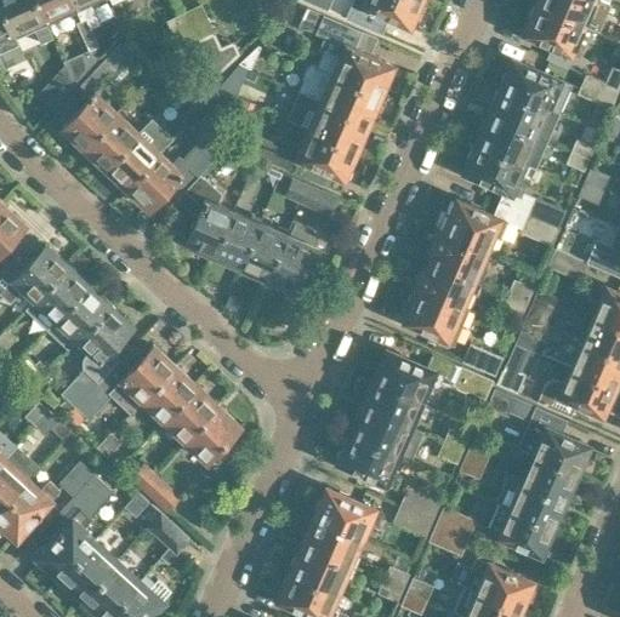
[(46,27),(47,26),(35,0),(0,0),(0,55),(17,46),(15,41),(34,32),(39,41),(38,43),(39,46),(52,40),(46,27)]
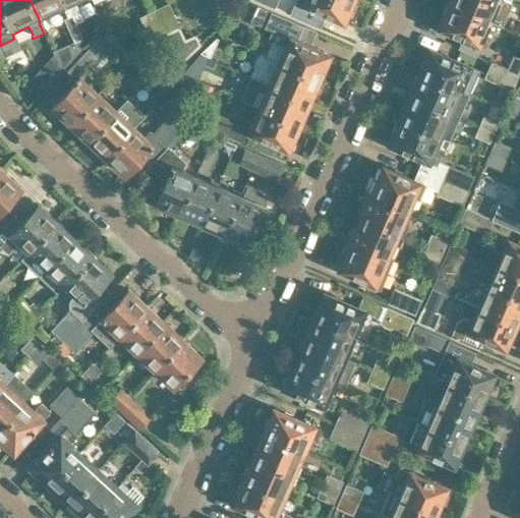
[(64,11),(59,0),(30,0),(40,21),(64,11)]
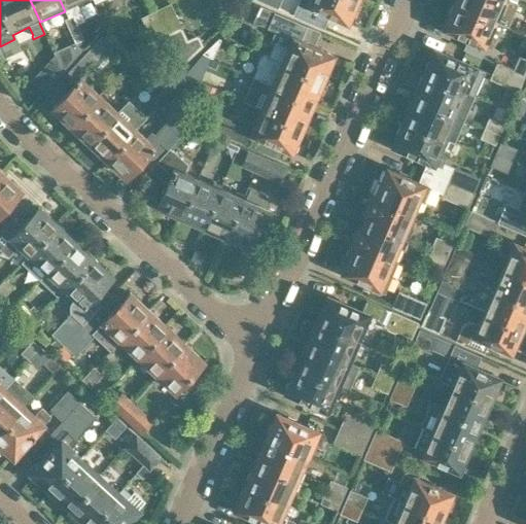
[(60,0),(65,11),(68,19),(69,19),(72,18),(76,26),(83,23),(76,6),(89,0),(60,0)]
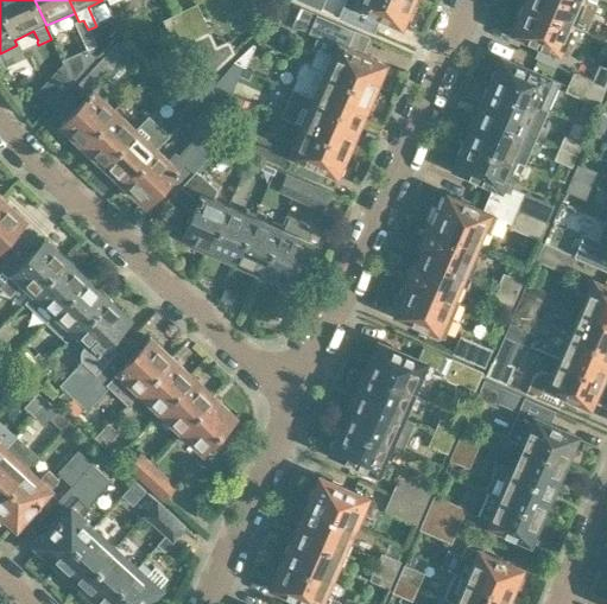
[(340,0),(295,0),(333,18),(340,0)]
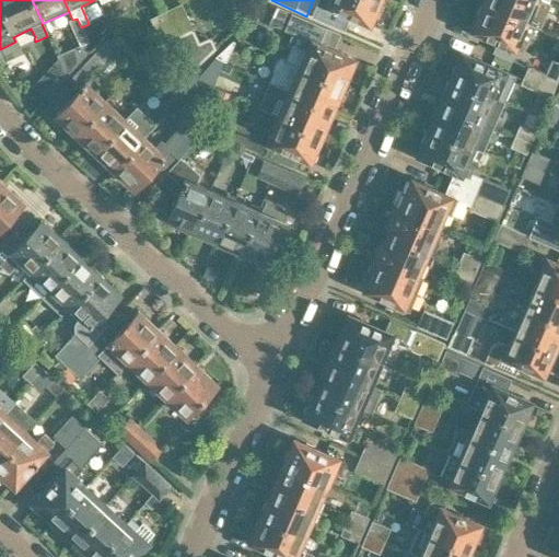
[(379,1),(377,0),(319,0),(319,2),(325,4),(324,7),(368,26),(372,15),(376,14),(380,6),(379,1)]
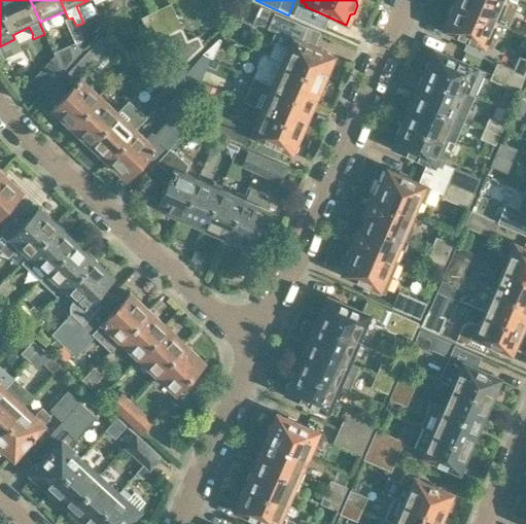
[(455,0),(453,4),(503,27),(507,29),(518,6),(516,5),(504,0),(455,0)]
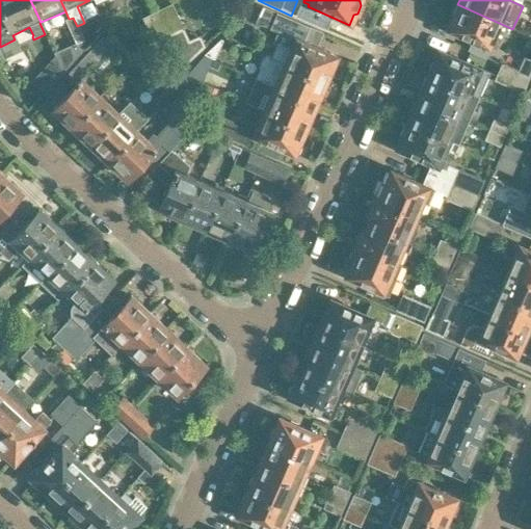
[(452,19),(447,30),(487,48),(497,52),(502,41),(508,27),(457,4),(457,5),(454,6),(451,16),(452,19)]
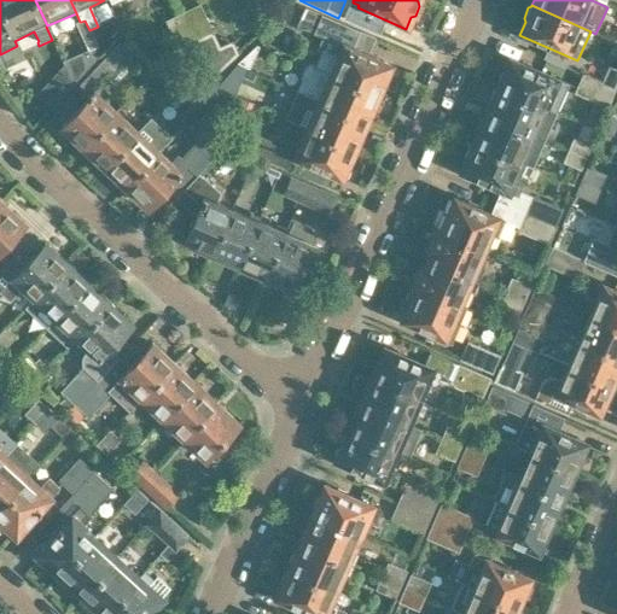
[(199,6),(181,15),(185,22),(193,41),(211,33),(199,6)]
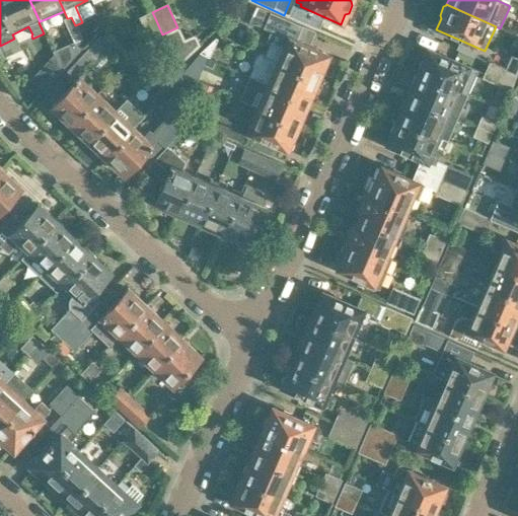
[(249,5),(239,16),(249,21),(249,23),(276,34),(282,19),(249,5)]
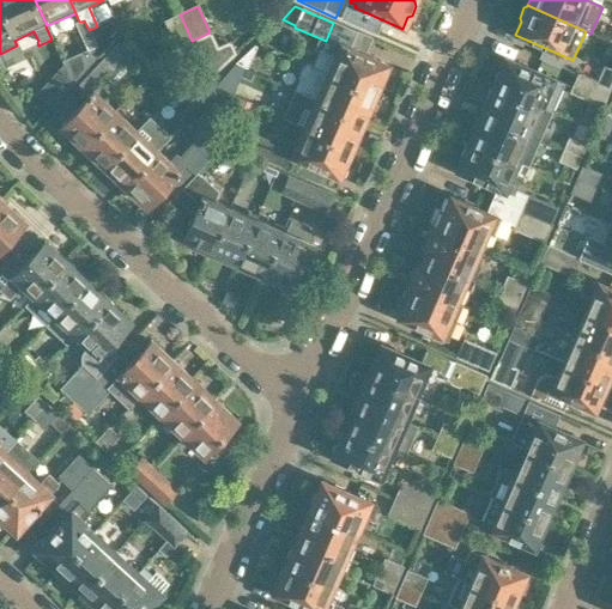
[(84,20),(80,22),(74,24),(80,38),(91,34),(89,30),(84,20)]
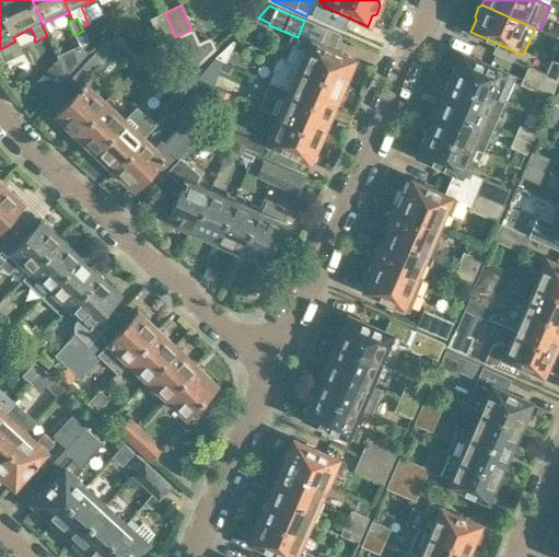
[(167,20),(152,26),(160,45),(175,37),(167,20)]
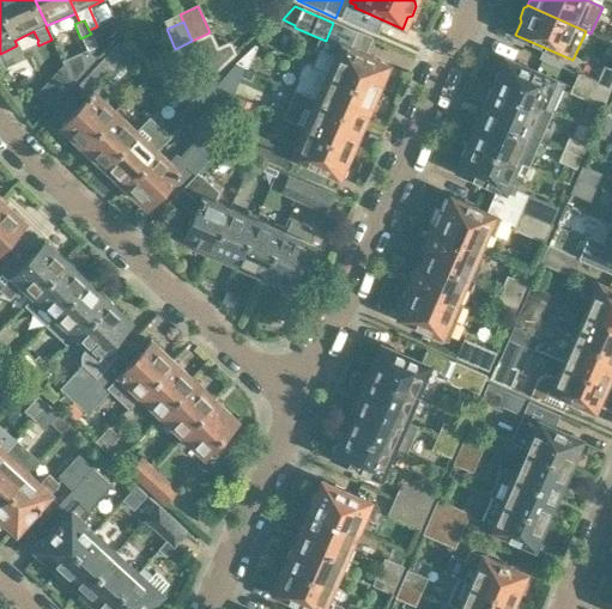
[(97,48),(91,34),(80,38),(88,53),(97,48)]
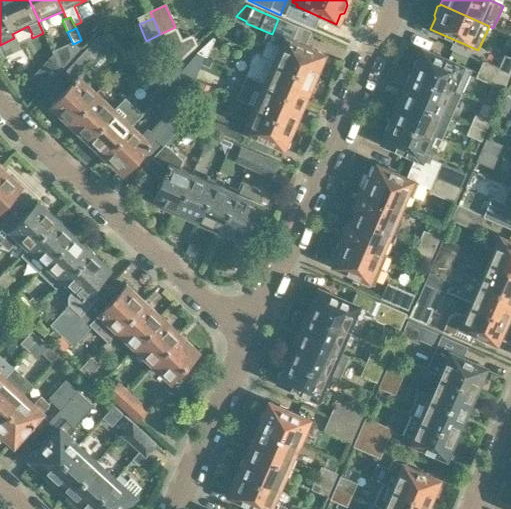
[(281,36),(276,34),(271,45),(277,48),(271,62),(312,80),(312,79),(316,77),(319,70),(317,67),(323,54),(281,36)]
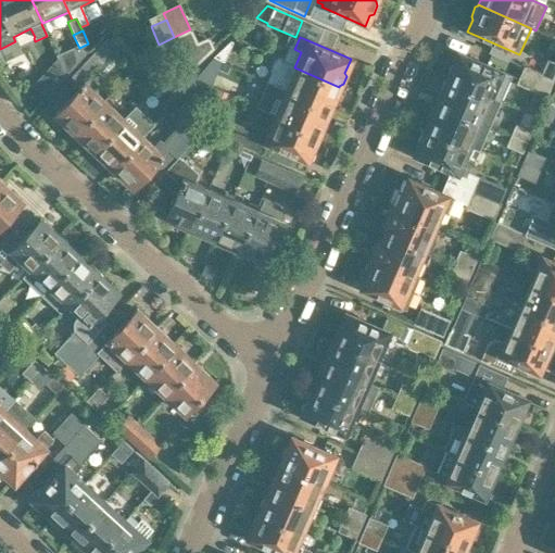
[(75,135),(105,101),(95,90),(99,85),(97,83),(114,64),(111,62),(121,51),(108,39),(68,80),(79,90),(55,116),(75,135)]
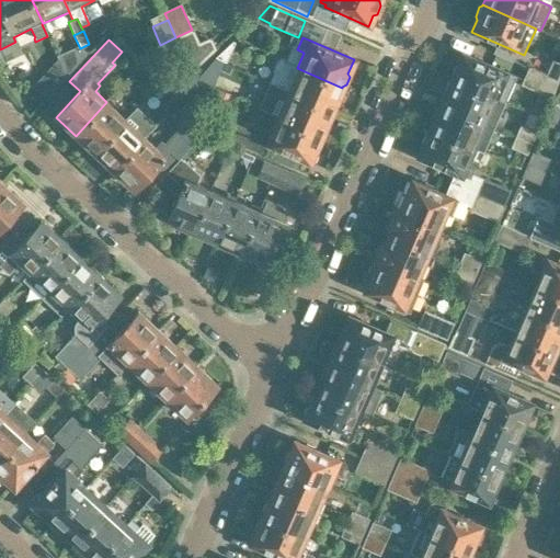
[(232,61),(221,55),(216,59),(229,67),(232,61)]
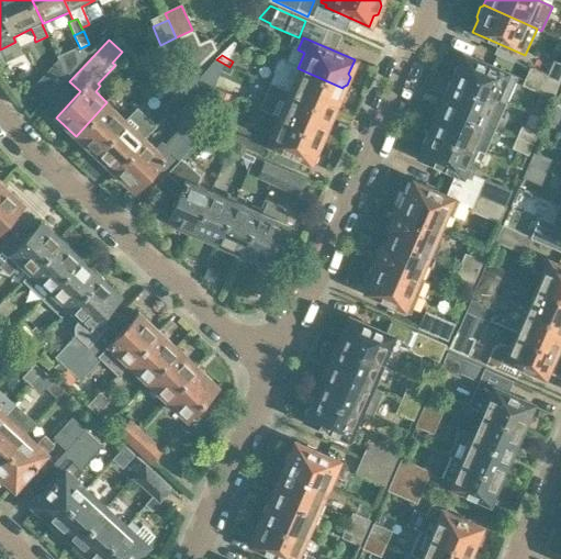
[(558,82),(560,76),(560,66),(536,55),(530,70),(558,82)]
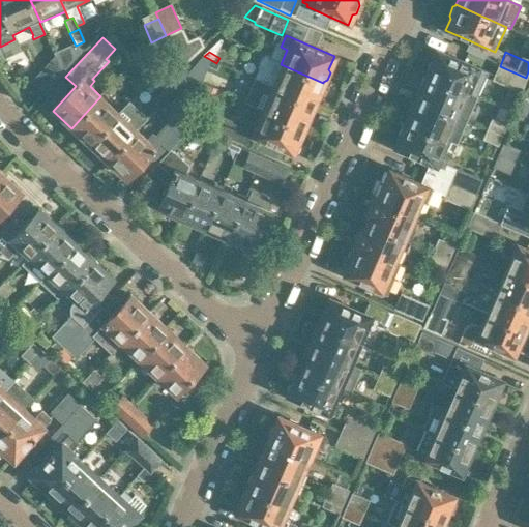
[(429,65),(425,72),(427,76),(425,77),(468,94),(476,98),(487,75),(477,71),(478,70),(436,53),(432,63),(429,65)]
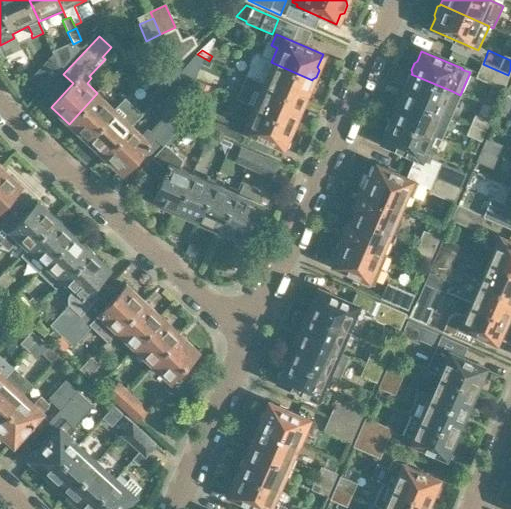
[(148,72),(159,60),(151,53),(141,65),(148,72)]
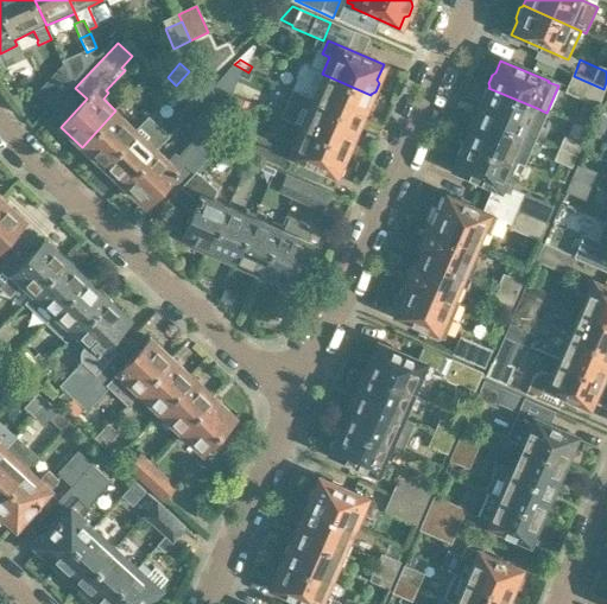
[(293,80),(288,91),(310,101),(359,122),(364,112),(367,109),(371,101),(370,96),(371,95),(322,74),(299,64),(299,67),(297,68),(292,77),(293,80)]
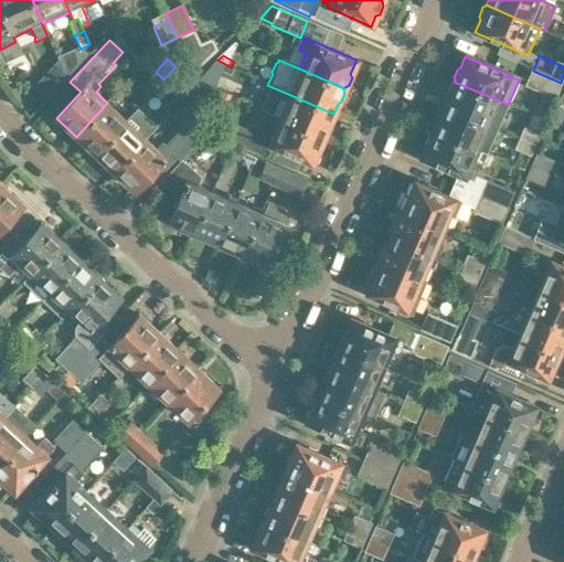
[(66,80),(59,61),(33,88),(46,101),(66,80)]
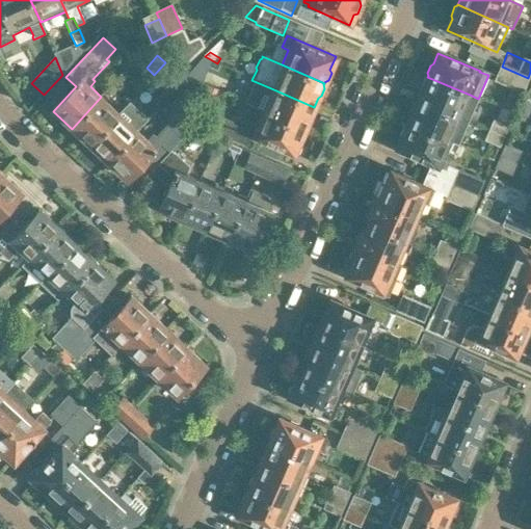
[(163,83),(174,72),(175,71),(165,62),(154,75),(163,83)]
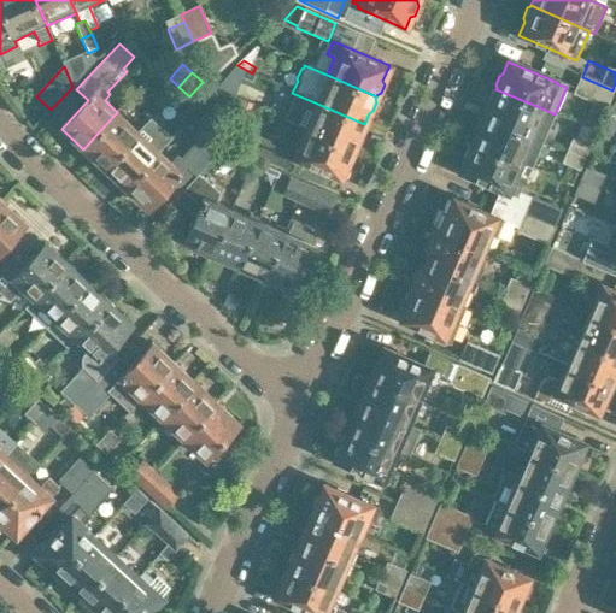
[(605,107),(612,90),(582,77),(574,94),(605,107)]
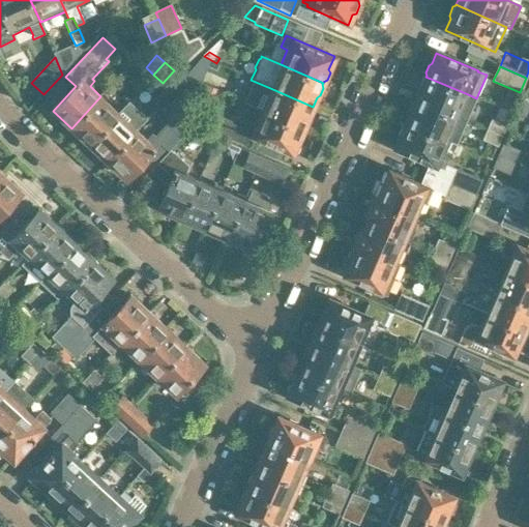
[(420,91),(416,100),(458,118),(466,122),(476,98),(468,94),(425,77),(425,78),(422,80),(419,88),(420,91)]
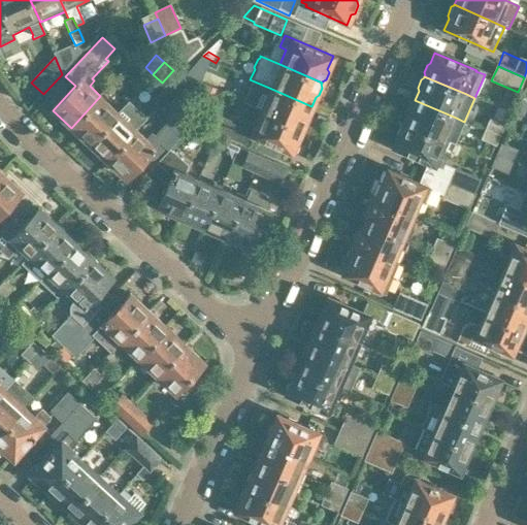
[(250,79),(239,103),(259,111),(301,130),(301,129),(305,127),(308,120),(306,117),(311,106),(269,88),(250,79)]
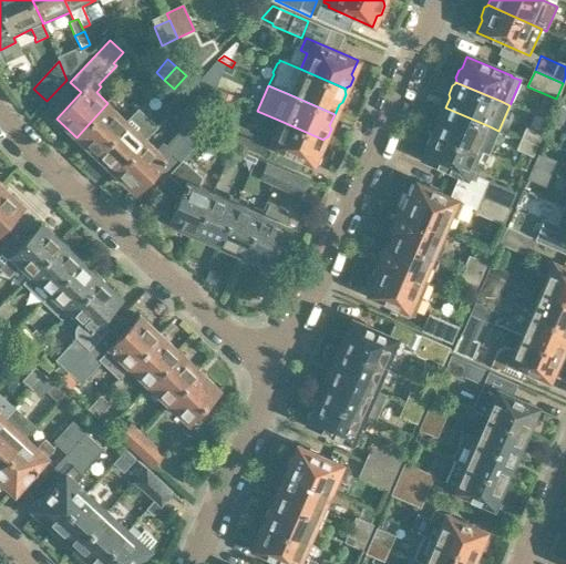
[(96,155),(127,121),(107,103),(76,137),(96,155)]
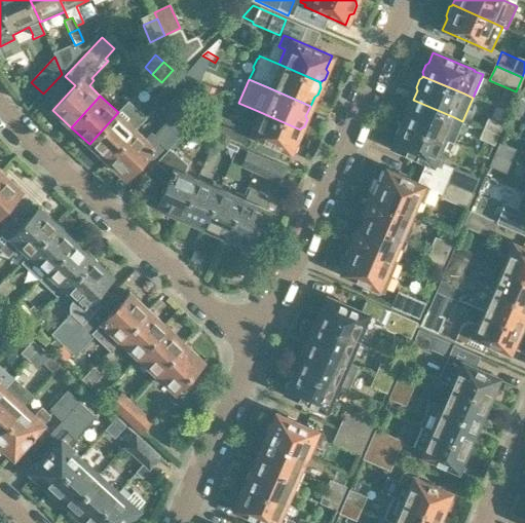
[(406,111),(403,119),(403,122),(403,123),(444,141),(452,144),(462,121),(454,117),(413,100),(409,110),(406,111)]
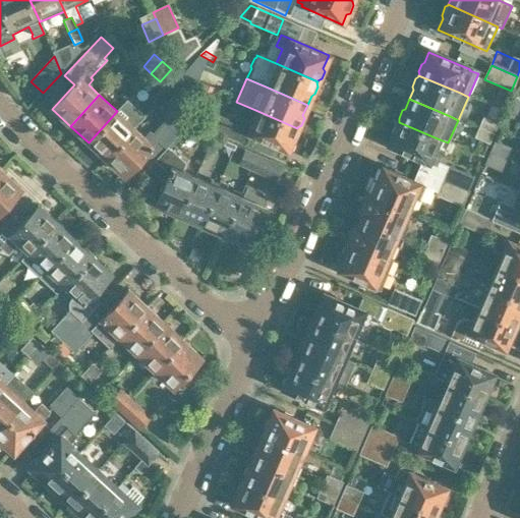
[(117,111),(89,142),(106,159),(134,127),(143,118),(125,102),(117,111)]
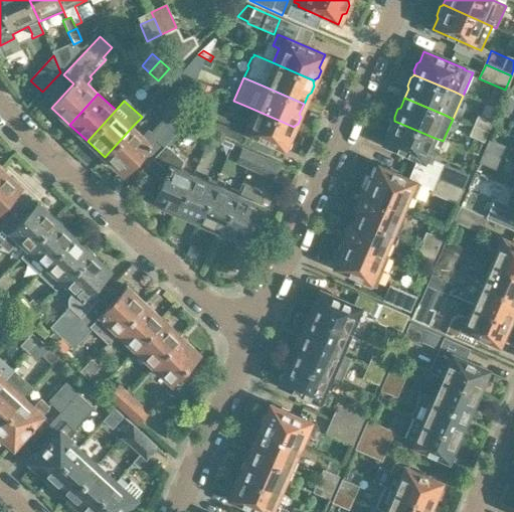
[(178,109),(158,131),(170,142),(190,120),(178,109)]
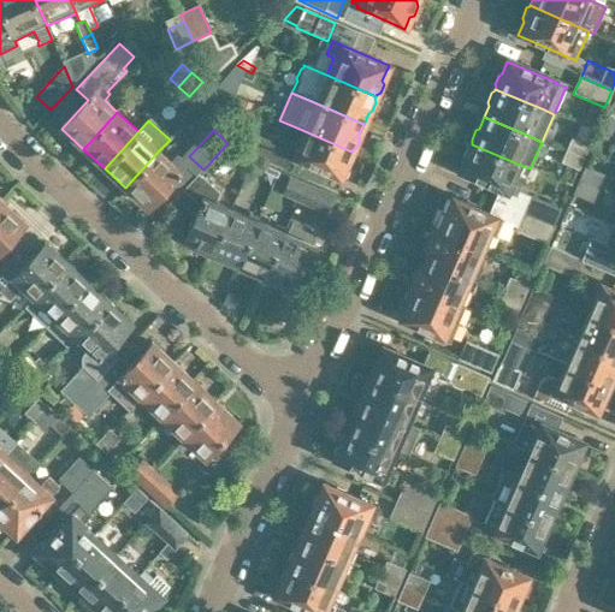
[(350,153),(352,152),(302,130),(296,143),(289,141),(284,150),(268,144),(270,141),(254,135),(253,137),(249,136),(242,152),(325,188),(331,177),(338,179),(343,168),(348,166),(352,158),(350,153)]
